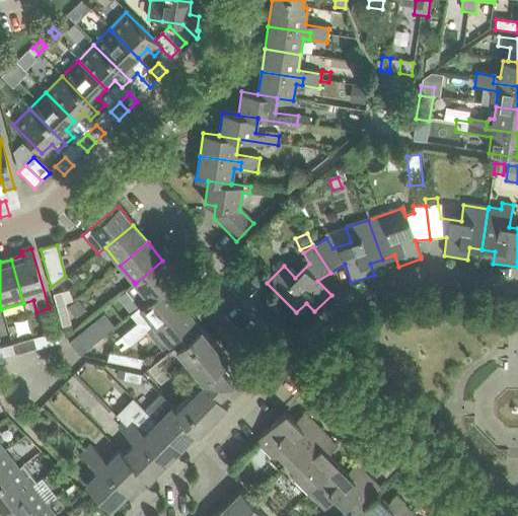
[(141,291),(131,299),(139,308),(139,309),(149,300),(149,301),(167,286),(168,287),(177,279),(162,261),(135,284),(141,291)]
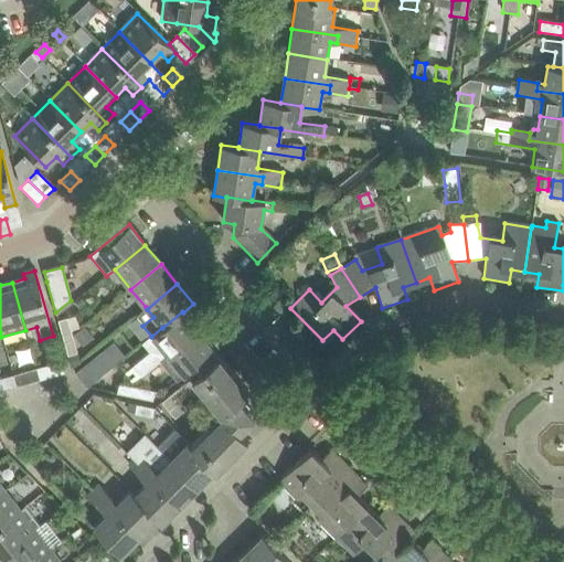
[(134,369),(140,378),(169,357),(168,356),(198,331),(183,313),(182,311),(162,328),(162,327),(151,337),(151,336),(141,345),(150,356),(134,369)]
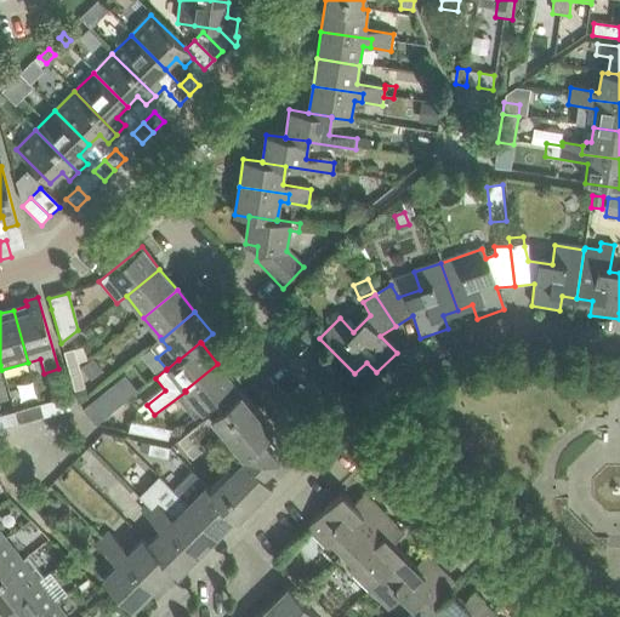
[(63,353),(68,370),(79,367),(74,350),(63,353)]
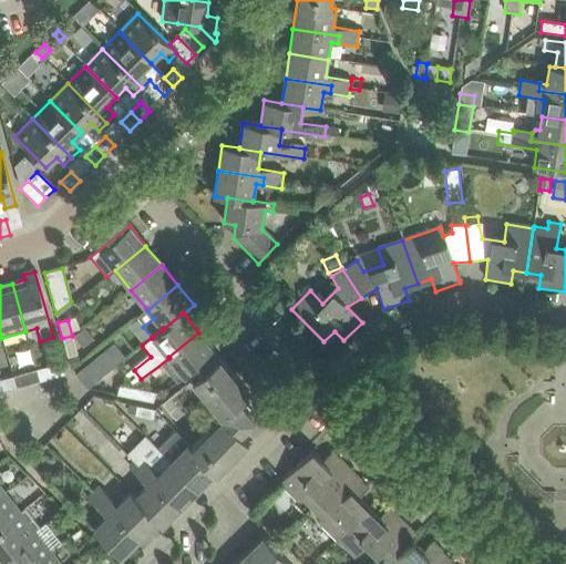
[(168,357),(170,358),(185,377),(188,375),(191,377),(217,356),(198,332),(168,357)]
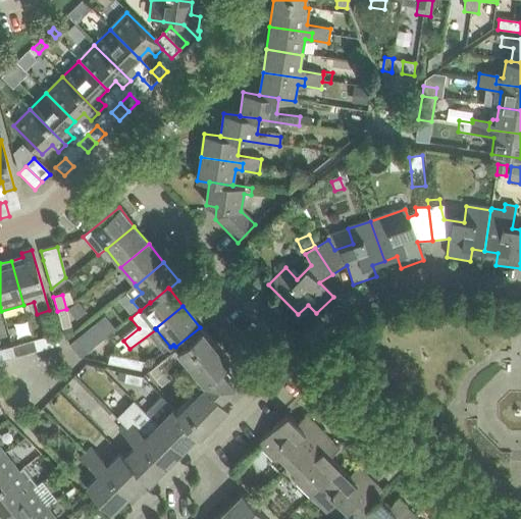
[(72,333),(66,309),(57,311),(65,340),(72,333)]
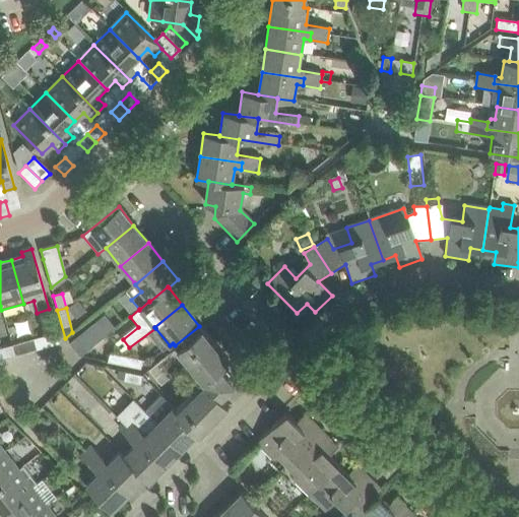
[(104,317),(76,338),(69,344),(79,358),(86,352),(114,329),(104,317)]
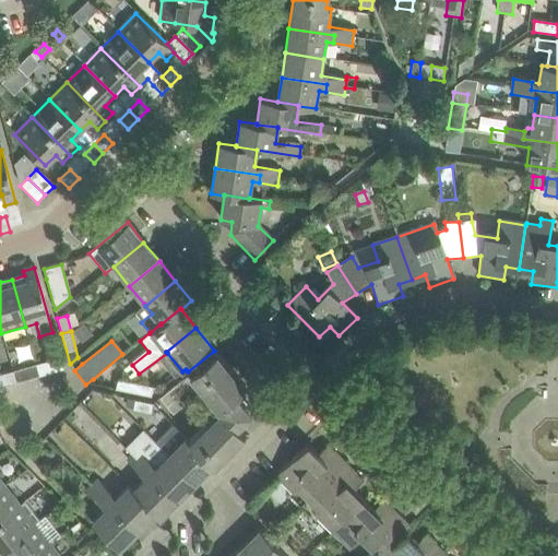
[(220,411),(189,441),(189,442),(213,466),(245,434),(237,426),(251,413),(248,410),(237,395),(246,389),(214,351),(188,371),(220,411)]
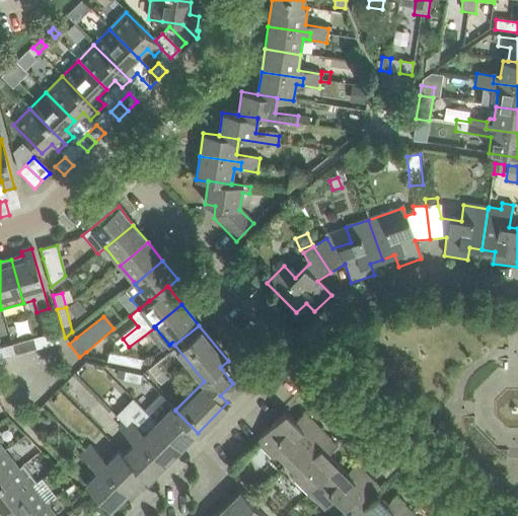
[(56,334),(43,338),(33,340),(37,350),(59,344),(56,334)]
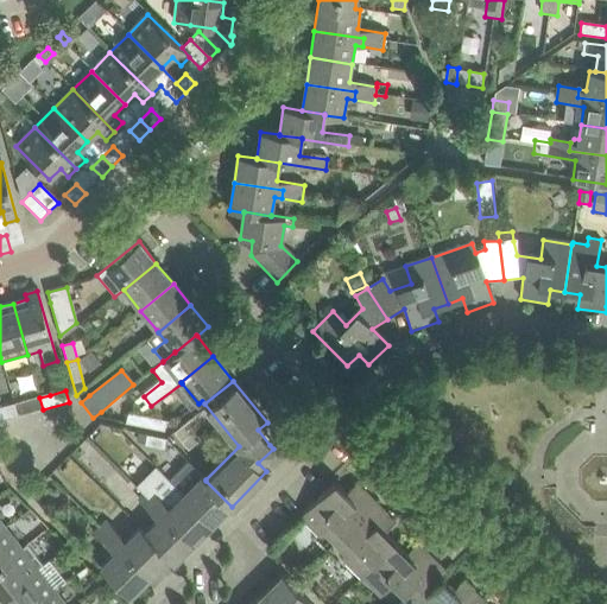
[(39,398),(30,400),(13,405),(17,417),(43,409),(39,398)]
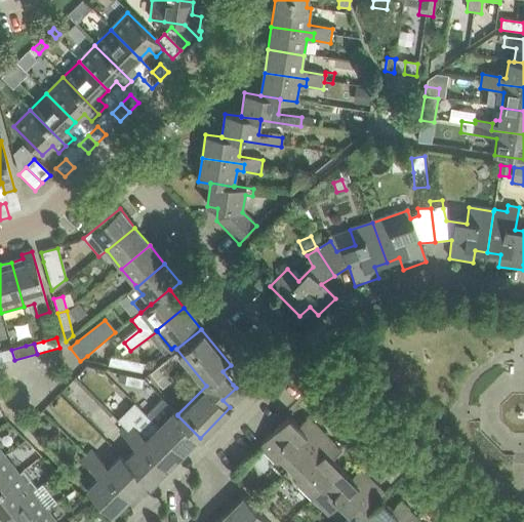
[(11,350),(0,353),(0,364),(14,360),(11,350)]
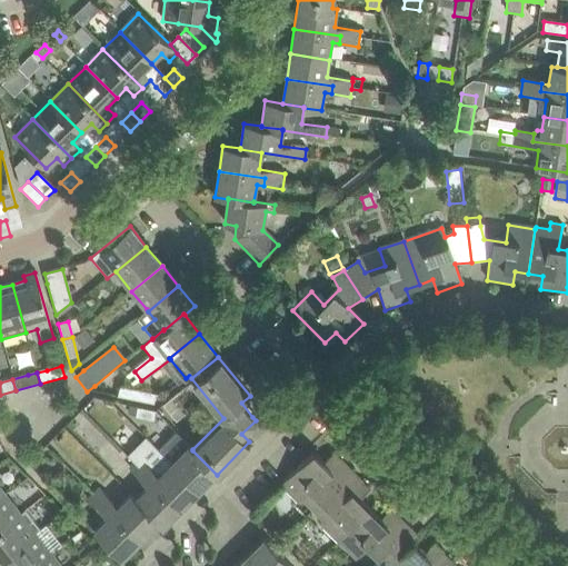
[(175,423),(188,413),(182,406),(193,396),(186,387),(161,407),(175,423)]
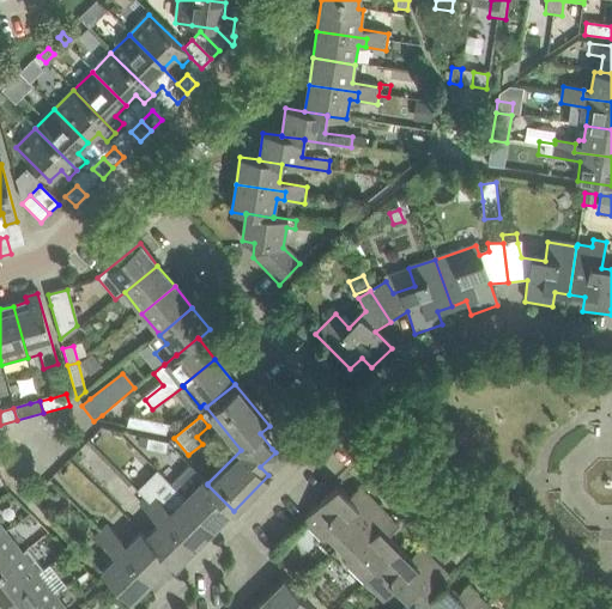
[(126,427),(146,432),(149,421),(128,418),(126,427)]
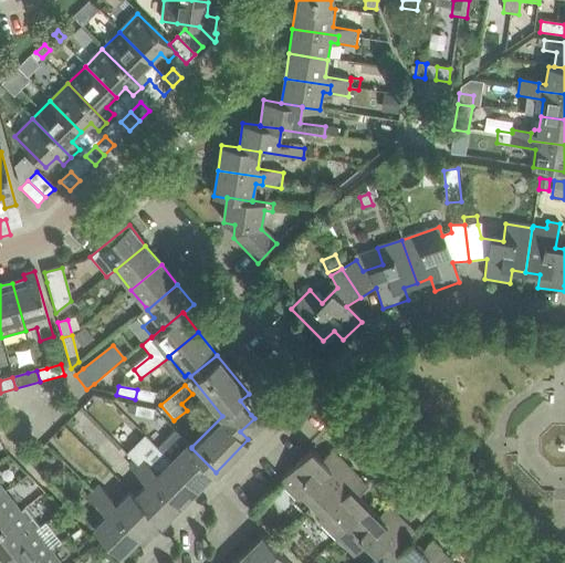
[(153,403),(155,393),(137,389),(135,399),(153,403)]
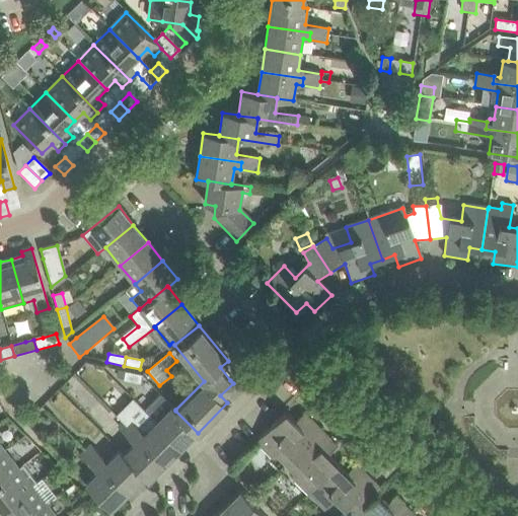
[(140,384),(142,375),(125,372),(123,381),(140,384)]
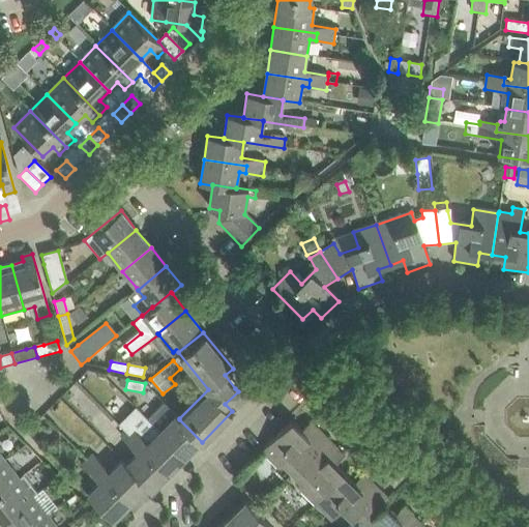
[(159,432),(158,433),(185,459),(202,442),(179,419),(179,418),(164,403),(147,418),(153,426),(159,432)]
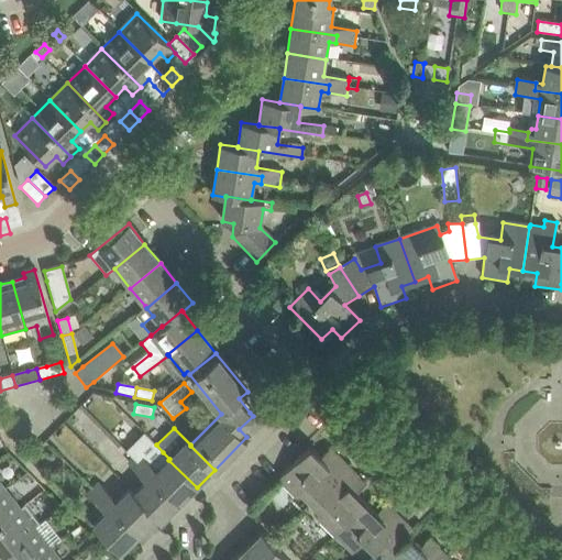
[(290,503),(300,514),(309,505),(348,468),(330,449),(320,458),(310,448),(278,481),(296,497),(290,503)]
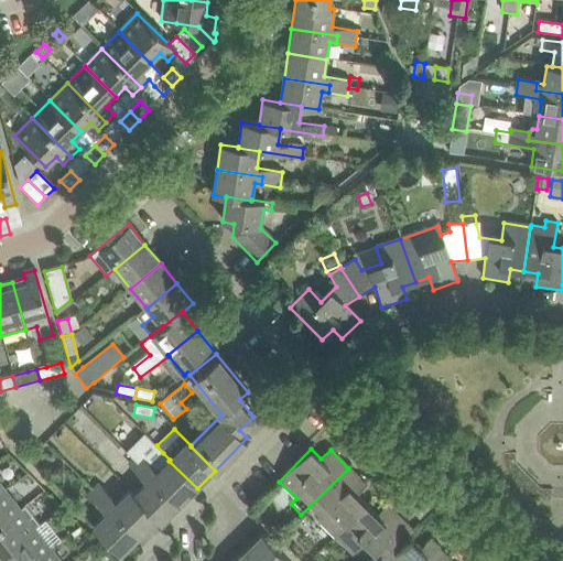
[(152,468),(147,474),(179,506),(197,488),(169,461),(170,460),(163,453),(150,466),(152,468)]
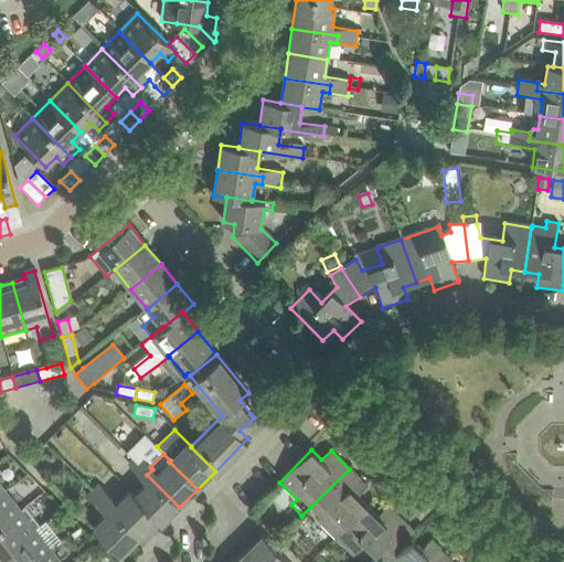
[(128,466),(135,473),(146,462),(139,455),(128,466)]
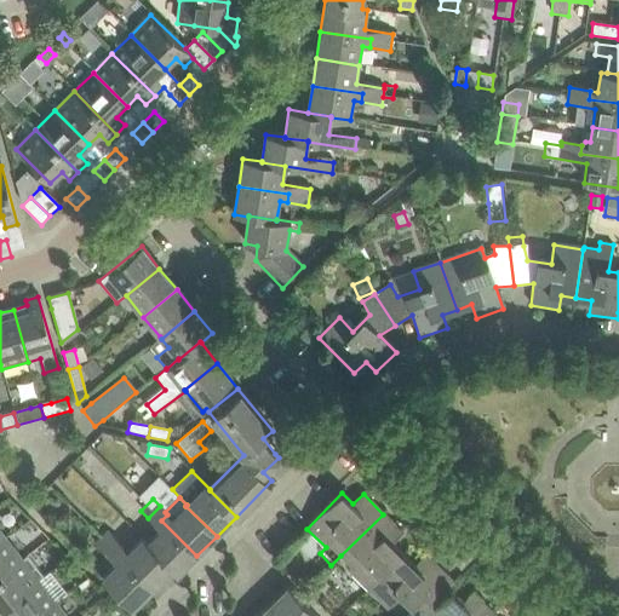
[(148,518),(160,531),(148,543),(147,545),(172,570),(177,575),(196,556),(161,520),(167,514),(165,512),(160,506),(148,518)]
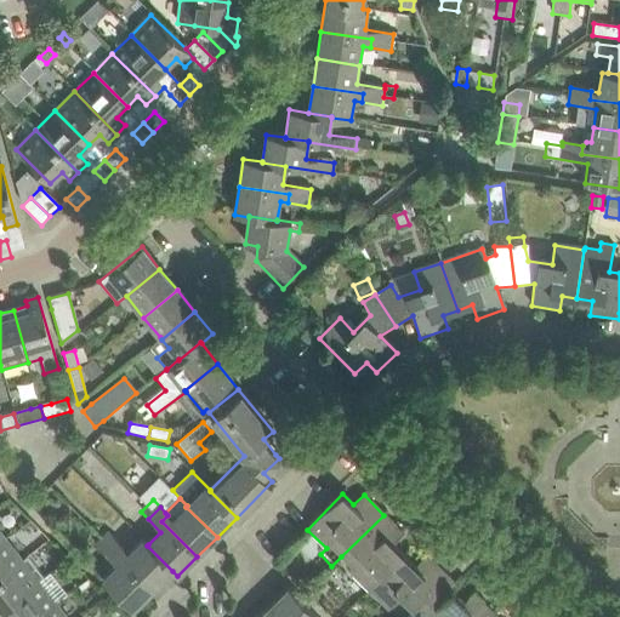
[(393,544),(404,535),(384,515),(341,556),(352,567),(348,571),(369,590),(404,555),(393,544)]
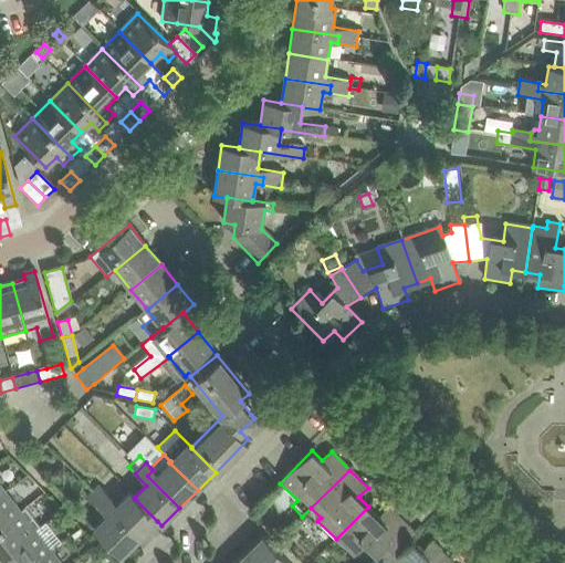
[(98,487),(87,498),(95,504),(105,493),(98,487)]
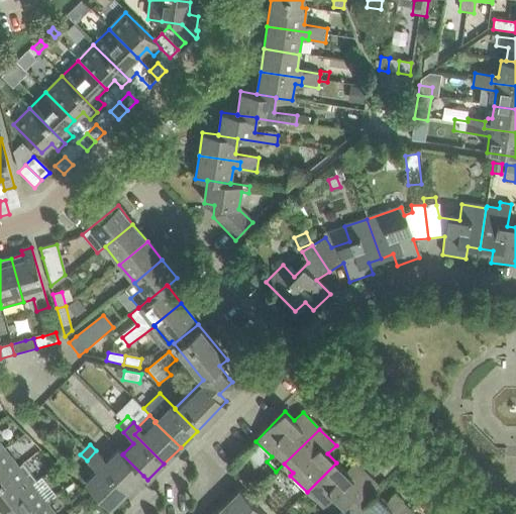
[(103,457),(98,461),(127,492),(143,476),(122,454),(123,453),(118,449),(107,461),(103,457)]
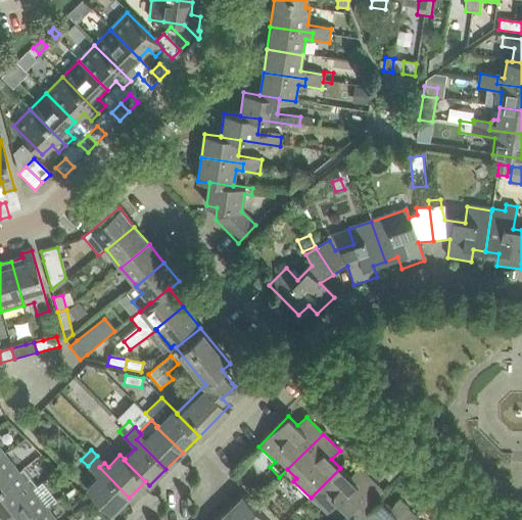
[(0,488),(24,471),(21,469),(17,473),(4,456),(0,459),(0,488)]
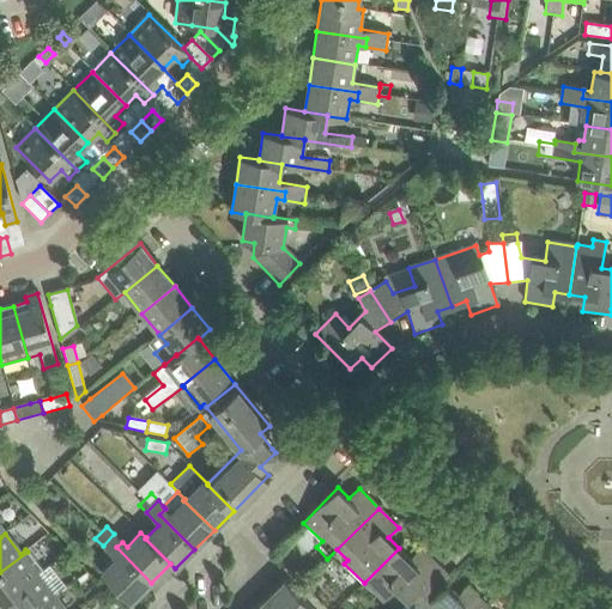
[(122,542),(114,534),(103,546),(115,559),(101,572),(131,602),(151,583),(116,547),(122,542)]
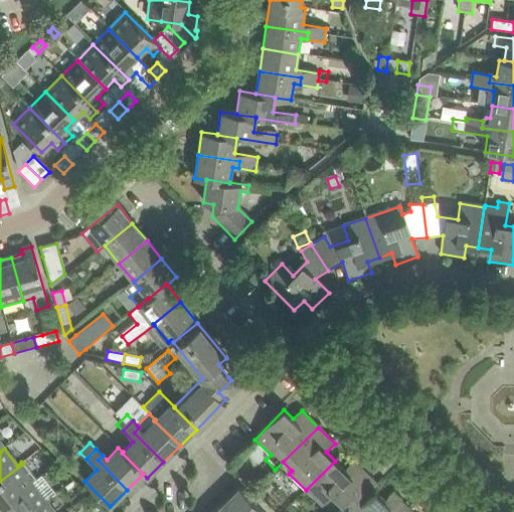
[(344,470),(335,461),(306,490),(322,507),(333,496),(349,511),(355,511),(375,492),(379,488),(353,462),(344,470)]
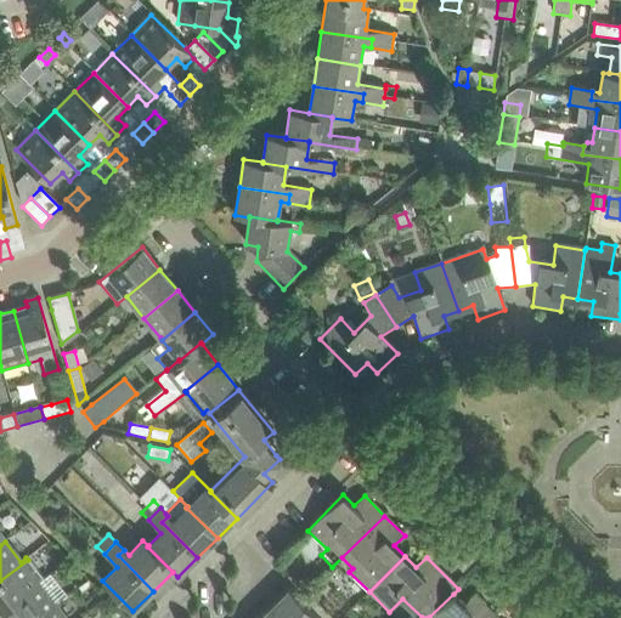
[(0,616),(1,614),(45,580),(28,560),(0,580),(0,616)]
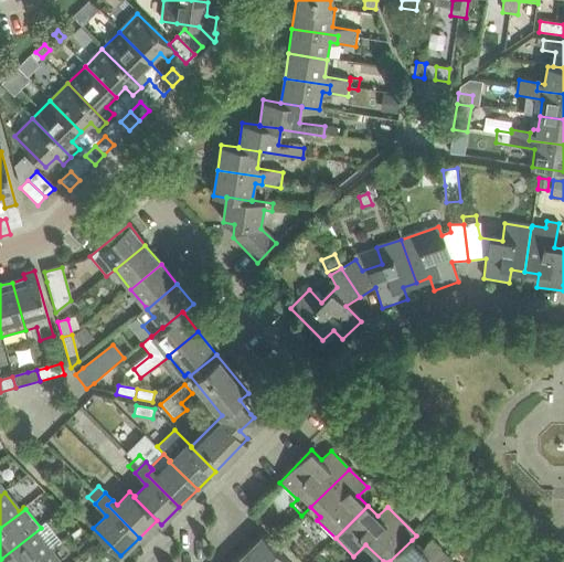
[(51,552),(56,548),(41,528),(1,559),(3,561),(36,561),(51,551),(51,552)]
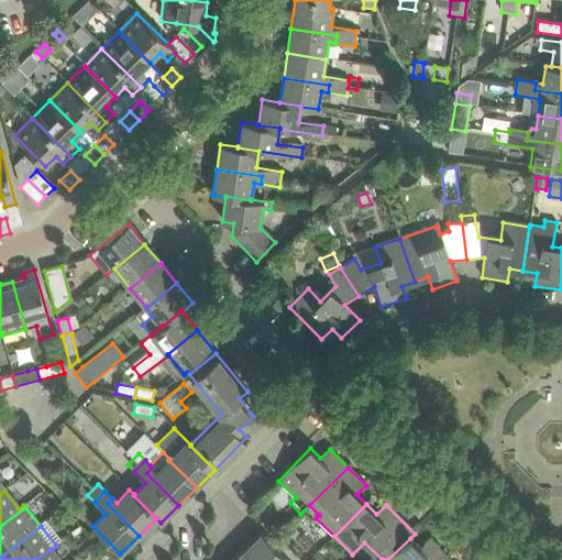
[(88,551),(97,544),(87,534),(79,541),(88,551)]
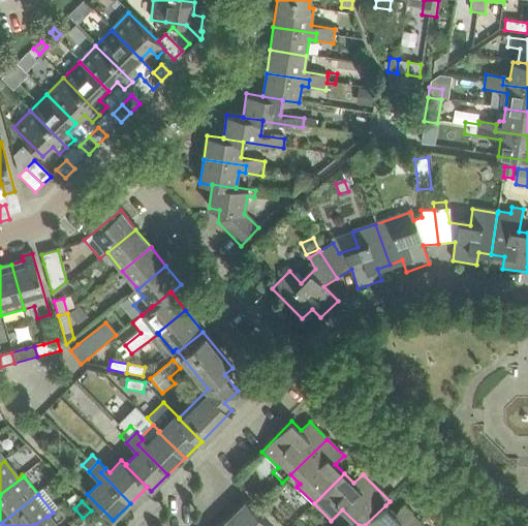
[(269,525),(244,501),(225,520),(231,525),(269,525)]
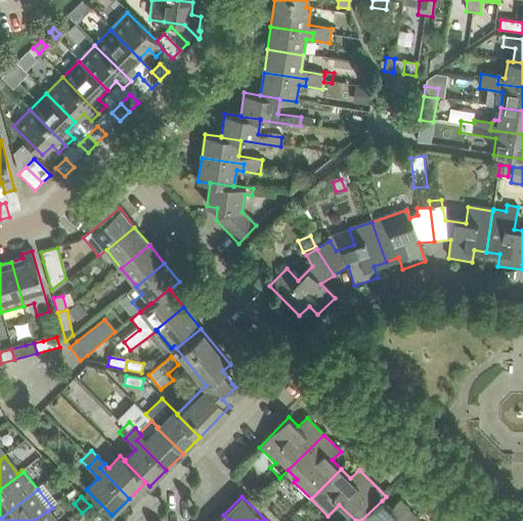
[(412,520),(416,518),(399,502),(390,510),(382,501),(361,520),(412,520)]
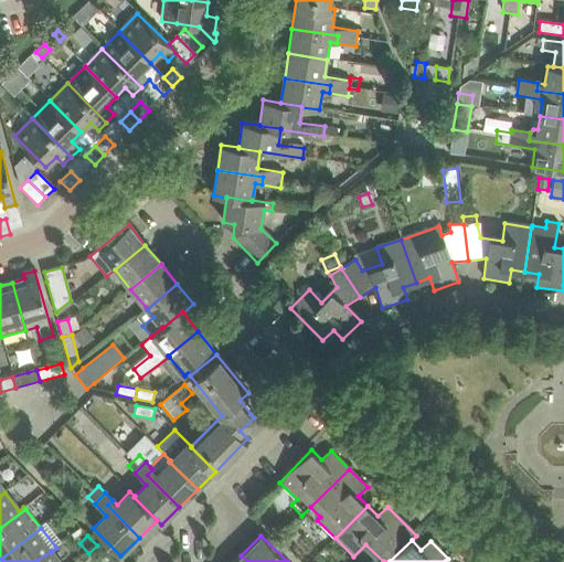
[(59,561),(51,552),(51,551),(36,561),(59,561)]
